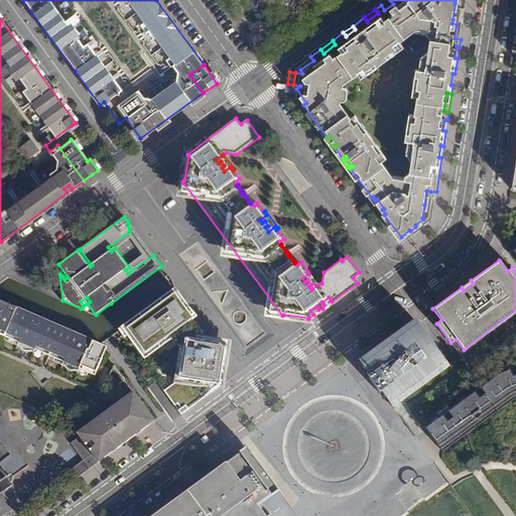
[(308,270),(307,271),(308,273),(302,278),(305,282),(307,280),(311,284),(308,286),(311,289),(318,284),(316,281),(308,270)]
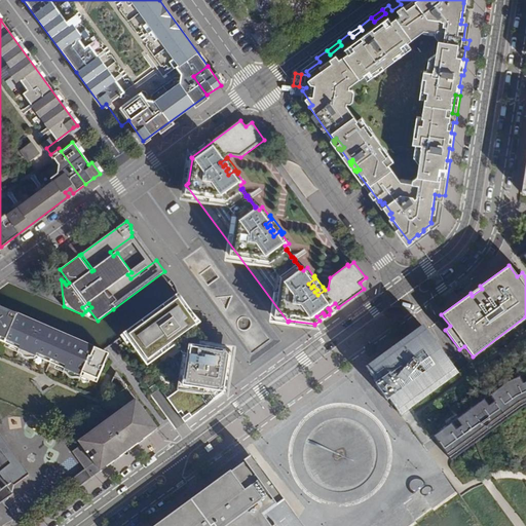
[(482,289),(480,286),(471,293),(472,296),(482,289)]
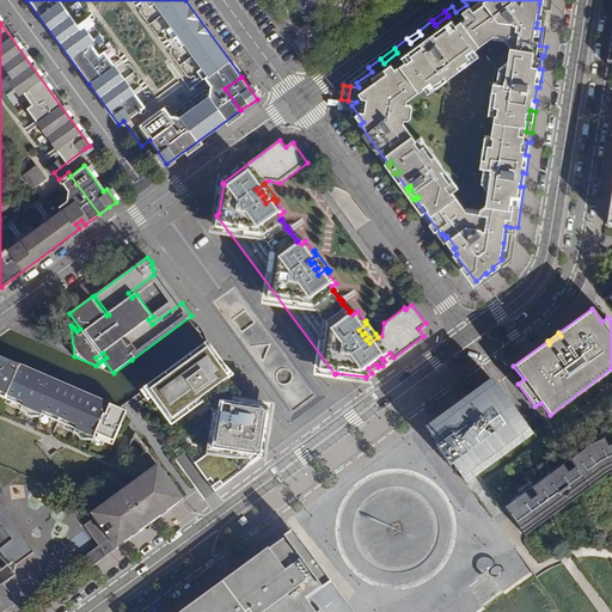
[(207,346),(163,378),(160,380),(145,391),(157,408),(160,405),(175,424),(201,405),(202,407),(208,402),(220,418),(210,452),(206,456),(208,458),(196,467),(215,493),(263,458),(270,408),(248,405),(227,377),(232,374),(215,353),(213,355),(207,346)]
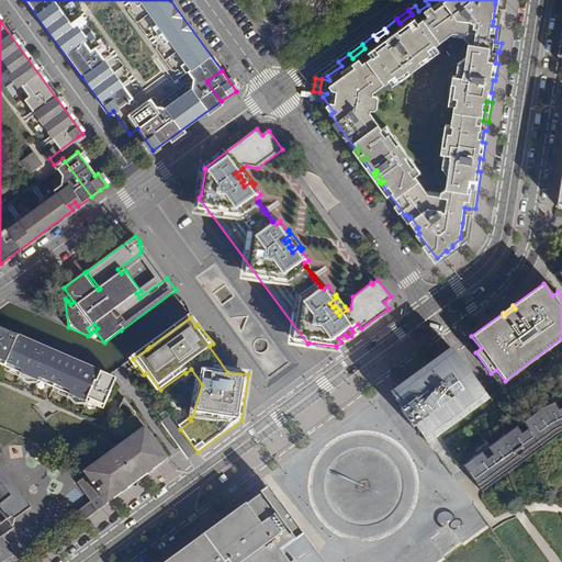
[(352,332),(351,336),(352,335),(361,328),(358,324),(350,329),(351,329),(352,332)]
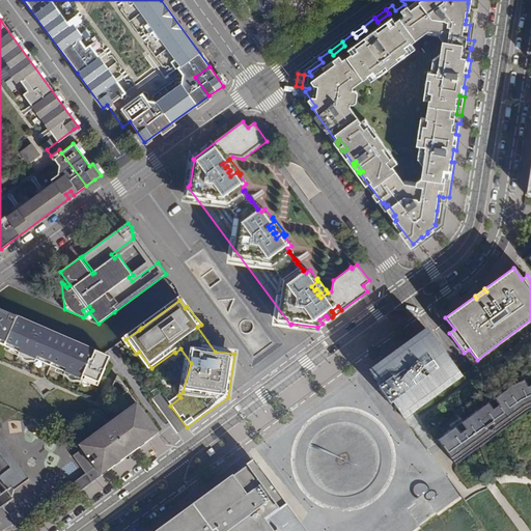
[(109,357),(104,355),(27,322),(0,310),(0,316),(46,335),(107,362),(109,357)]
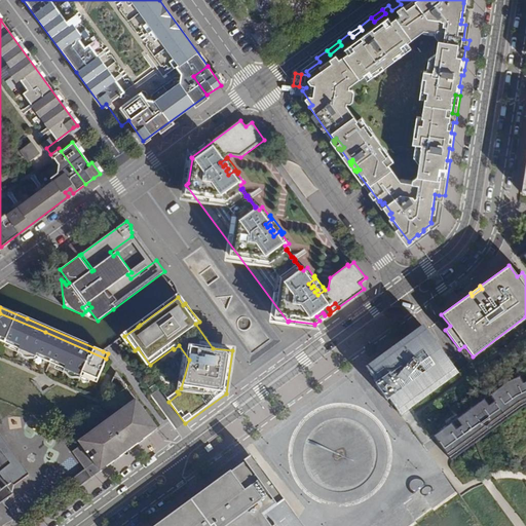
[(327,315),(329,314),(325,315),(324,313),(323,312),(316,316),(320,321),(327,315)]
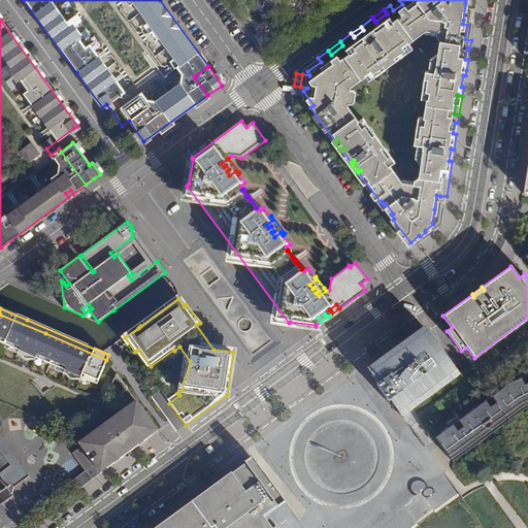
[(96,383),(106,360),(45,333),(0,315),(0,341),(18,350),(17,352),(34,359),(35,357),(63,369),(62,371),(79,378),(80,376),(96,383)]
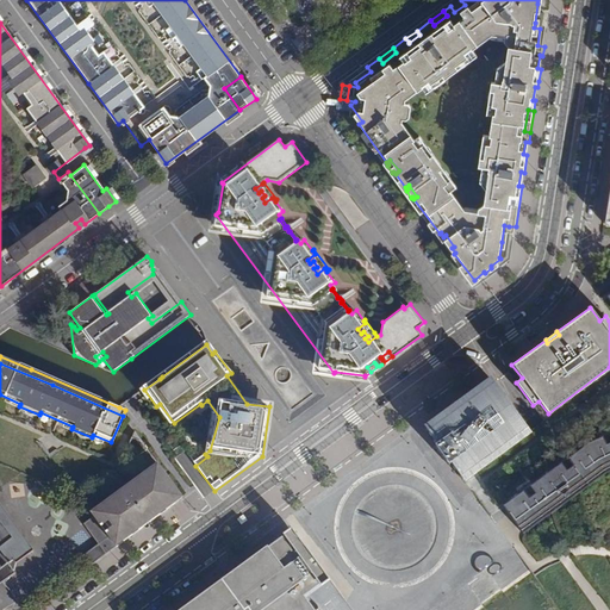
[(529,429),(492,379),(425,428),(462,479),(529,429)]
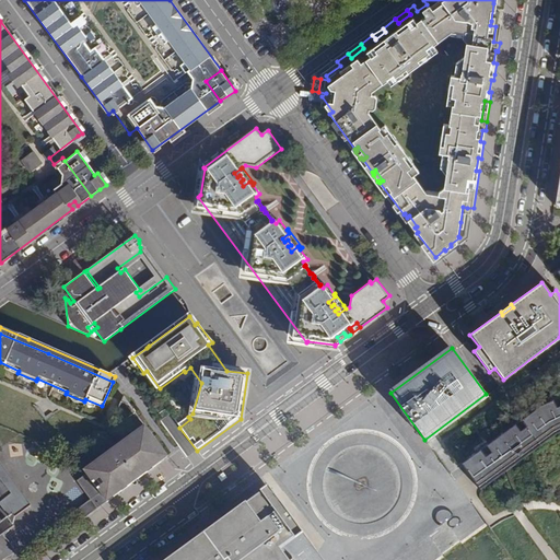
[(198,378),(188,417),(193,413),(201,383),(198,378)]
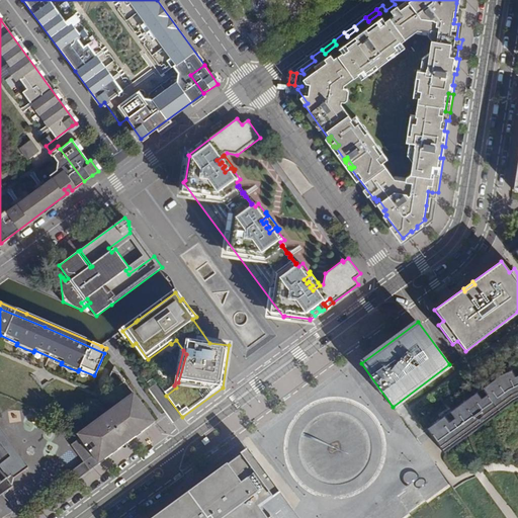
[(517,365),(516,366),(517,370),(517,374),(514,376),(511,369),(499,375),(481,389),(486,395),(481,398),(476,392),(448,412),(452,419),(448,422),(443,416),(425,428),(442,451),(513,400),(517,398),(517,365)]
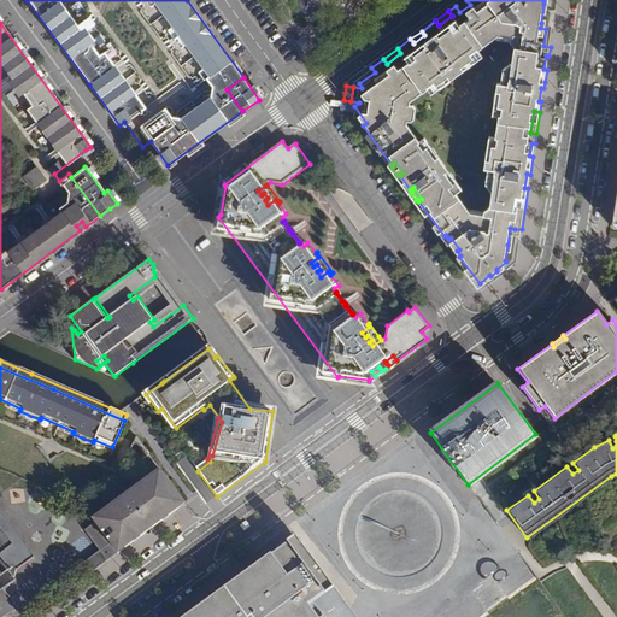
[(210,462),(207,459),(197,468),(198,471),(210,462)]
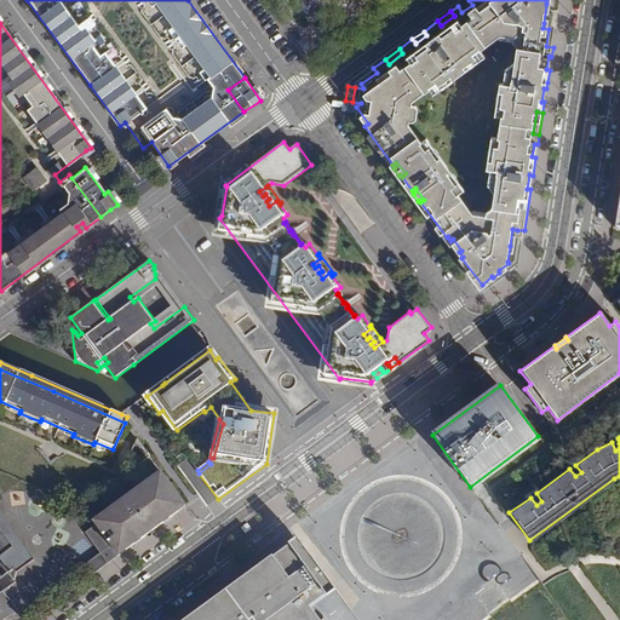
[(581,472),(575,465),(569,469),(575,476),(581,472)]
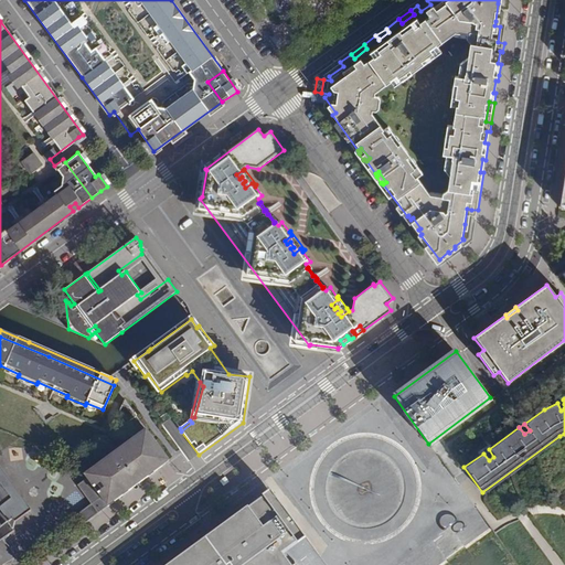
[(167,457),(148,430),(136,439),(128,445),(103,465),(98,468),(86,476),(105,502),(125,487),(128,490),(131,488),(128,484),(136,479),(139,482),(148,475),(146,471),(167,457)]
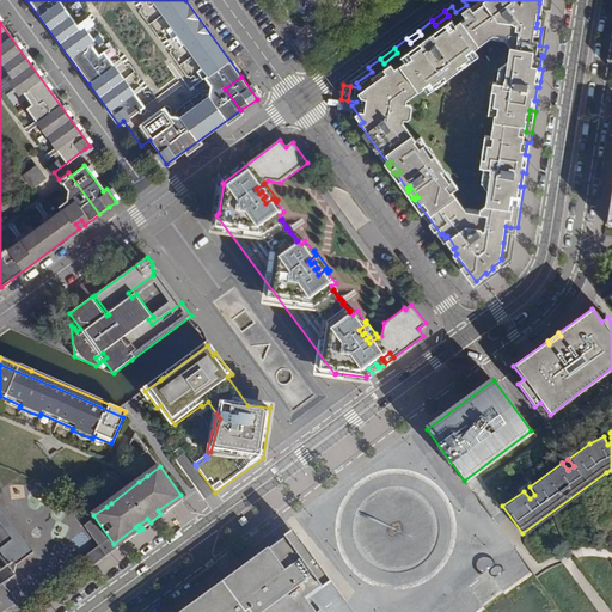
[(534,495),(530,487),(524,491),(530,499),(534,495)]
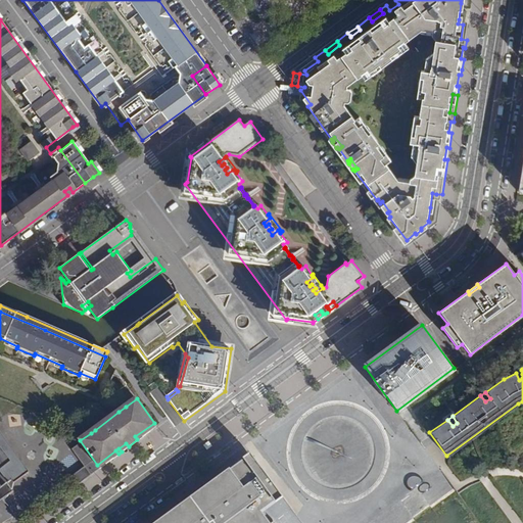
[(0,471),(7,482),(11,479),(13,481),(29,471),(0,430),(0,471)]
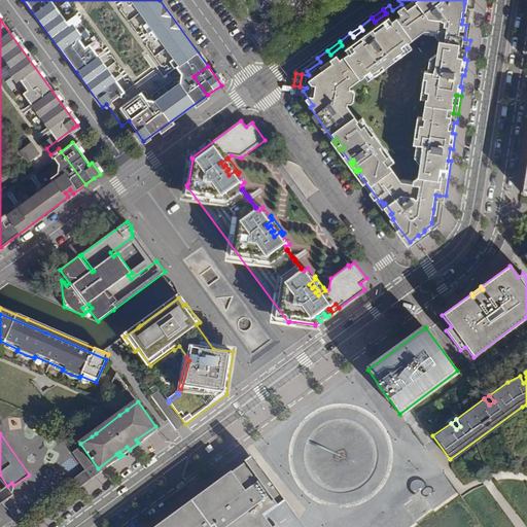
[(100,471),(98,468),(80,444),(71,451),(83,469),(66,482),(73,491),(100,471)]
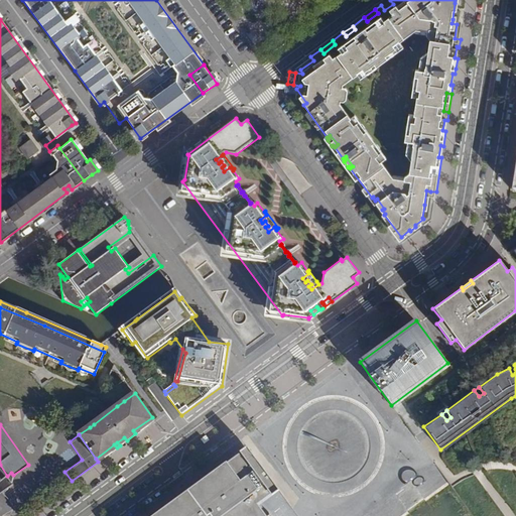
[(120,445),(127,440),(124,437),(117,442),(120,445)]
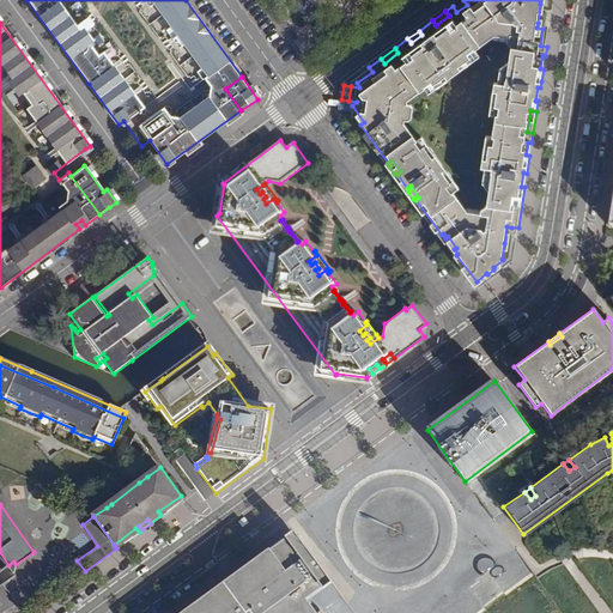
[(319,586),(281,535),(174,612),(299,612),(293,605),(319,586)]
